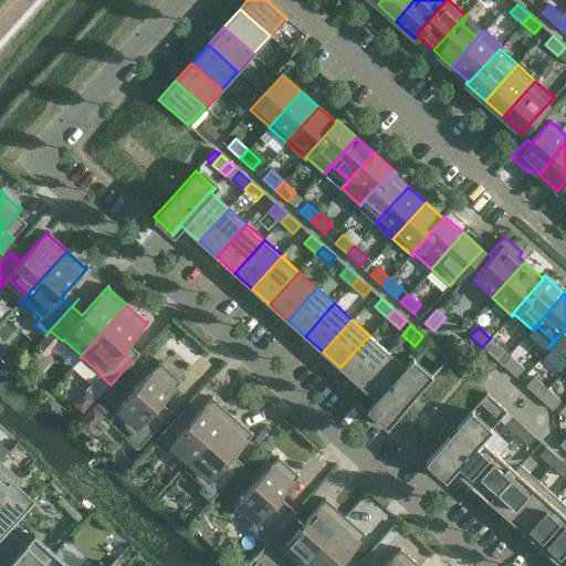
[(565,328),(548,348),(565,364),(565,328)]
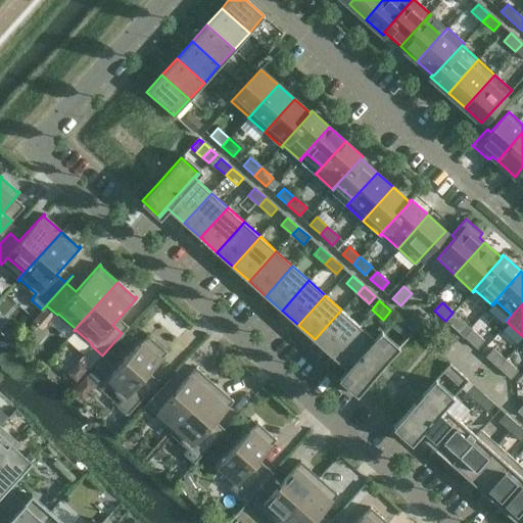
[(341,310),(315,339),(331,354),(358,324),(341,310)]
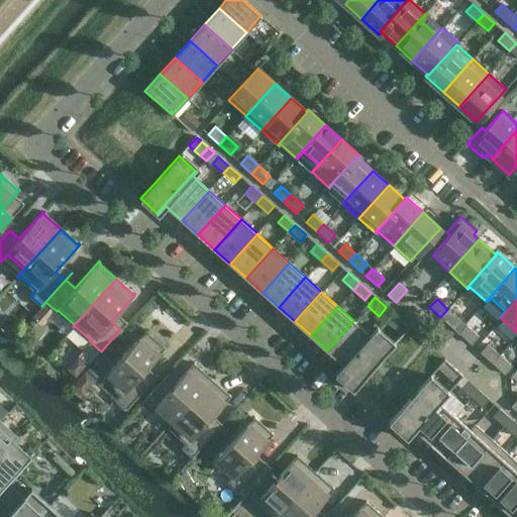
[(461,321),(447,309),(440,317),(454,329),(461,321)]
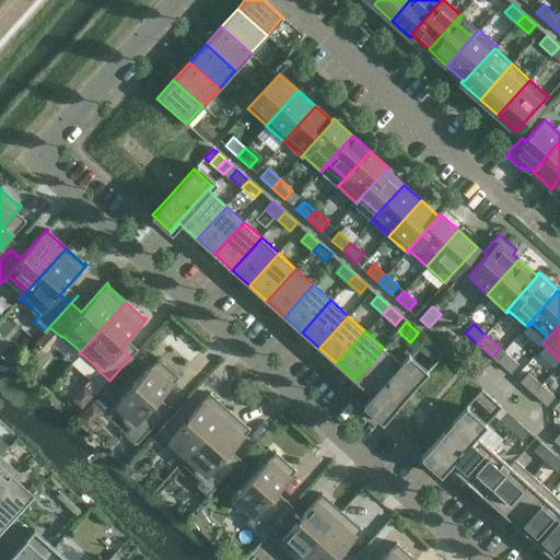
[(419,341),(415,346),(421,351),(429,343),(422,337),(419,341)]
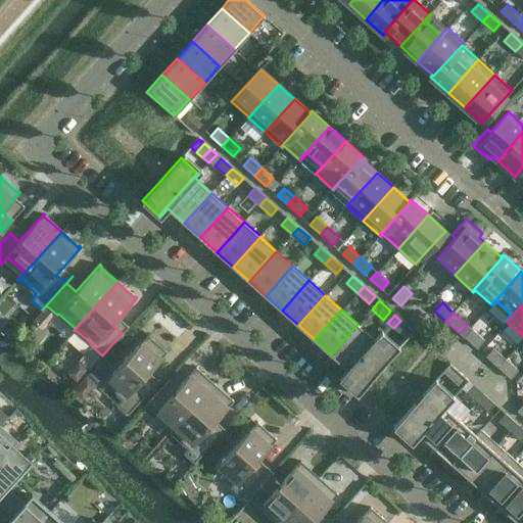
[(407,326),(400,321),(393,328),(399,334),(407,326)]
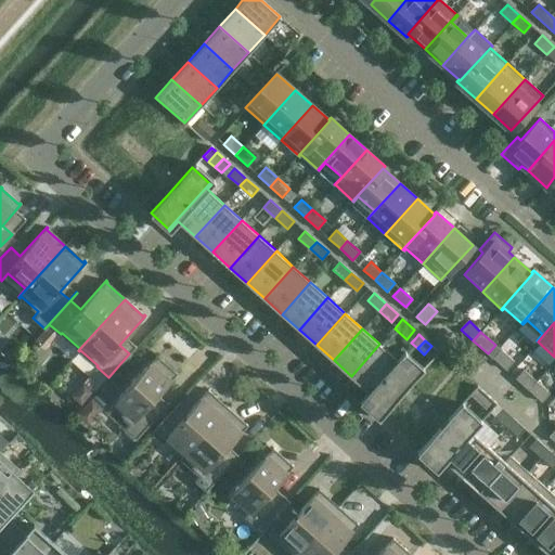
[(379,344),(351,376),(369,391),(360,401),(362,403),(403,358),(400,355),(397,359),(379,344)]
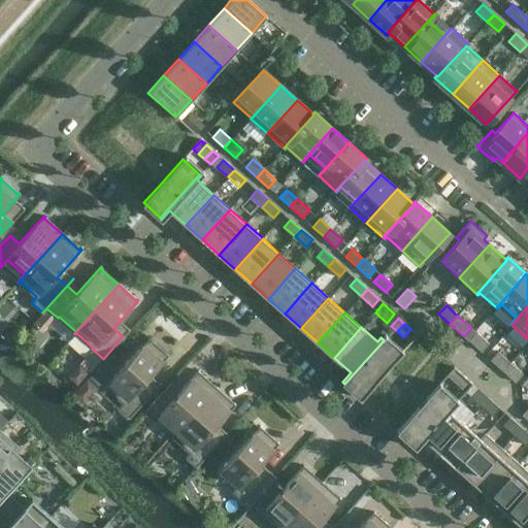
[(410,329),(403,337),(410,343),(415,339),(418,335),(410,329)]
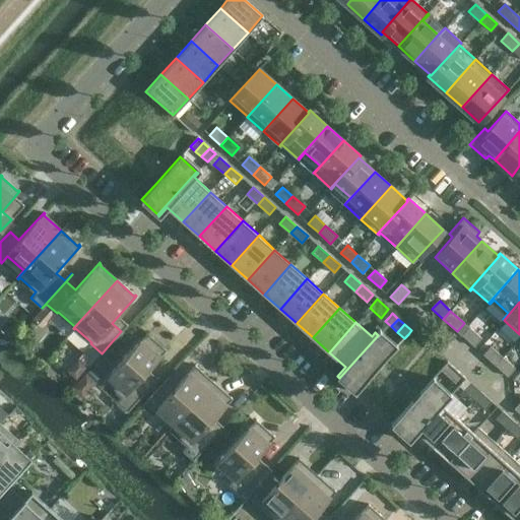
[(481,338),(468,327),(461,335),(474,346),(481,338)]
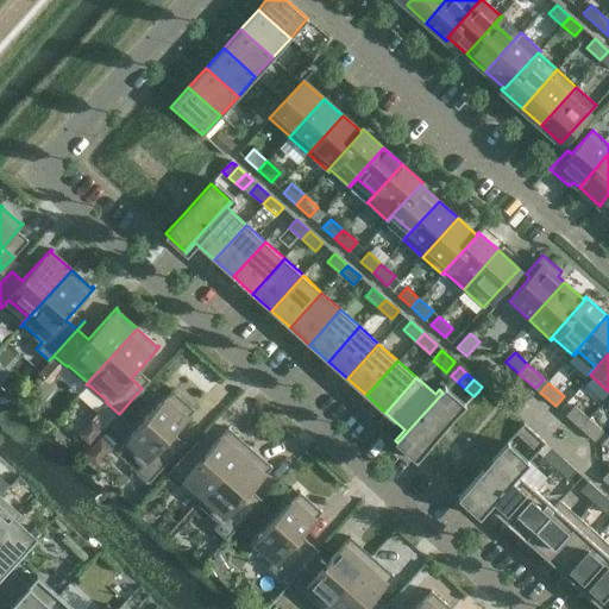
[(136,471),(149,482),(176,451),(165,441),(194,409),(193,408),(192,409),(173,393),(174,391),(173,389),(120,447),(123,449),(124,447),(143,464),(136,471)]
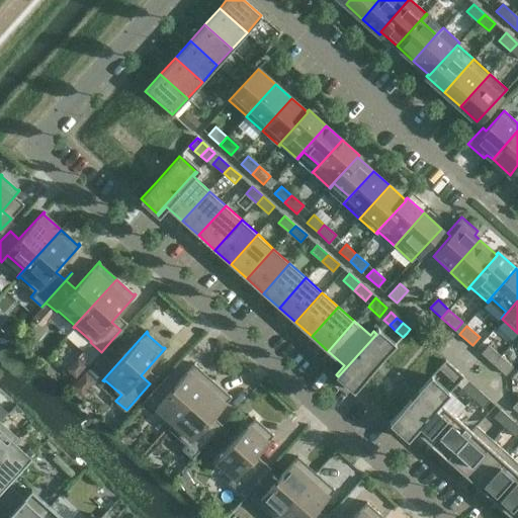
[(338,376),(354,391),(369,372),(383,356),(392,347),(376,334),(338,376)]
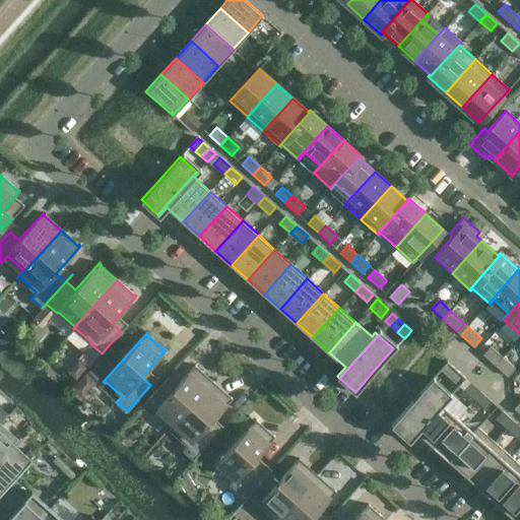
[(490,346),(482,354),(495,365),(502,356),(490,346)]
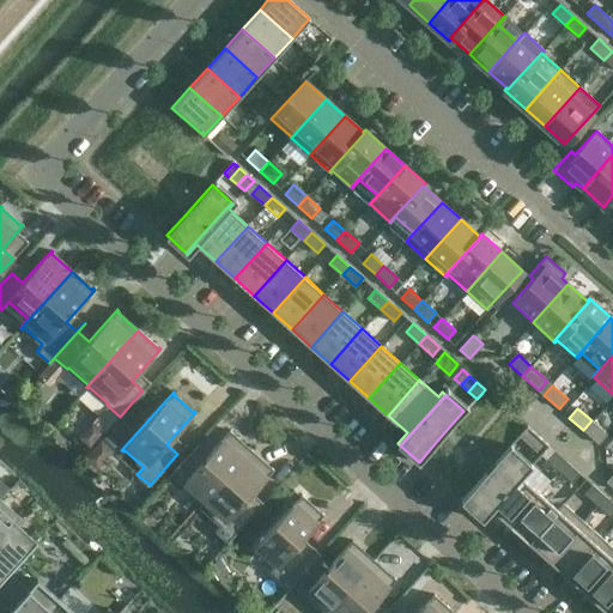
[(606,435),(592,420),(583,430),(598,443),(606,435)]
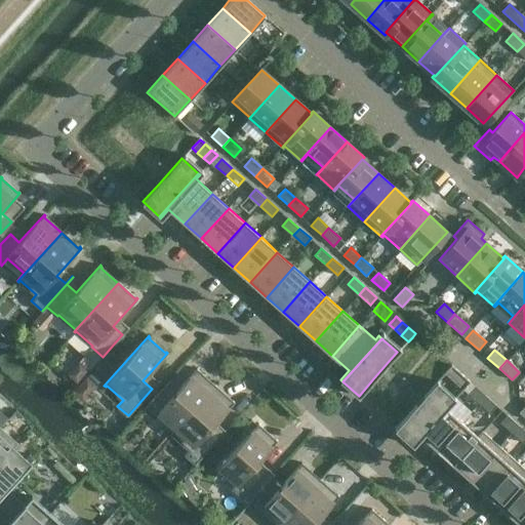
[(448,369),(444,373),(450,378),(457,370),(451,365),(448,369)]
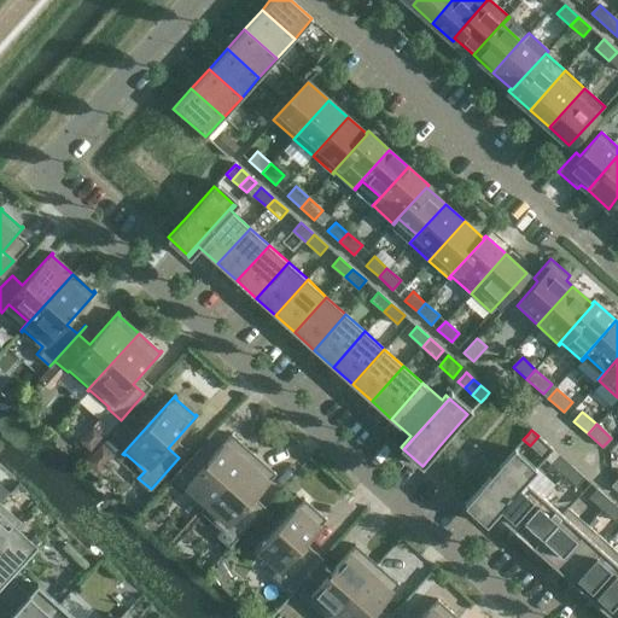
[(200,512),(252,455),(232,437),(234,435),(232,433),(203,466),(192,456),(168,482),(181,494),(188,485),(208,502),(200,512)]
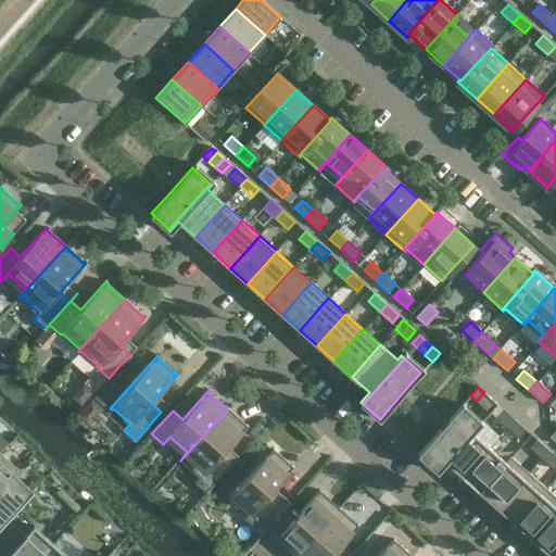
[(483,407),(491,399),(484,392),(477,401),(483,407)]
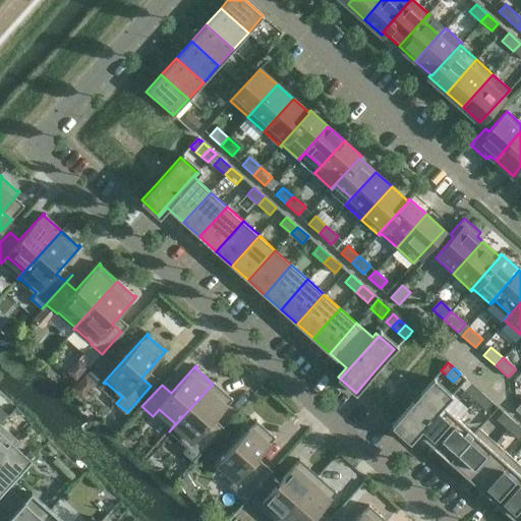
[(460,373),(453,382),(459,387),(466,379),(460,373)]
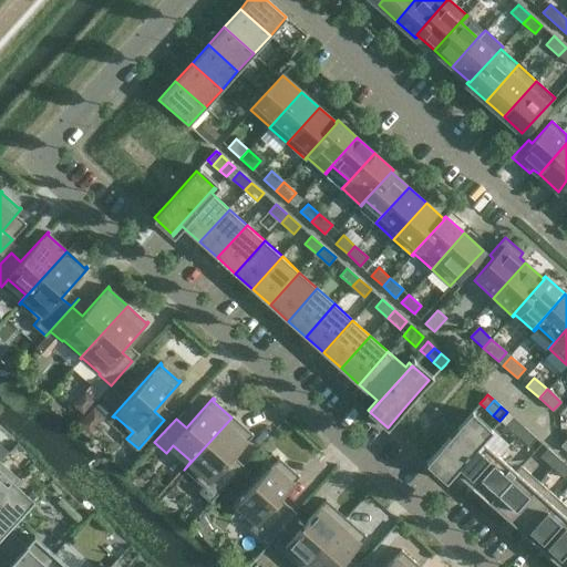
[(446,481),(455,471),(453,470),(481,440),(482,441),(488,433),(468,415),(459,425),(444,443),(426,462),(446,481)]
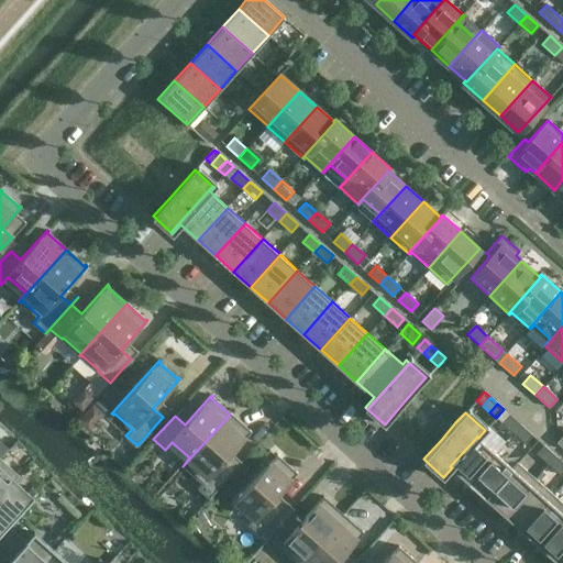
[(520,424),(508,414),(501,421),(514,432),(520,424)]
